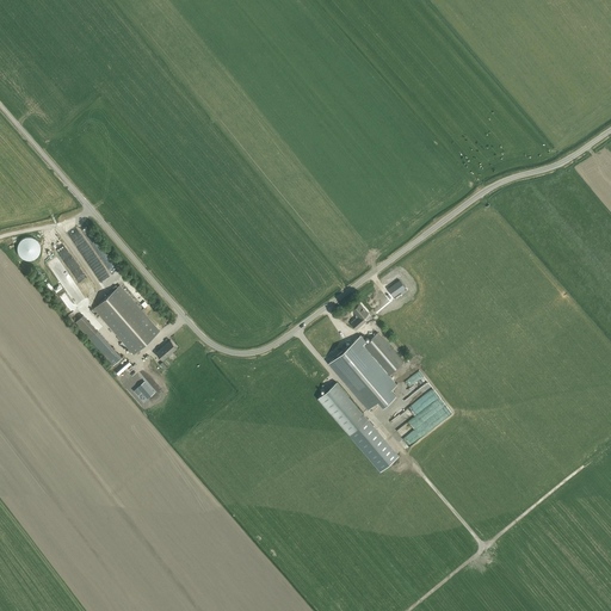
[(41,248),(41,247),(41,246),(41,245),(39,244),(39,242),(38,241),(37,240),(37,239),(36,239),(35,238),(34,238),(32,236),(31,236),(30,236),(29,236),(28,236),(26,236),(25,236),(24,238),(23,239),(22,239),(20,240),(19,241),(19,242),(18,244),(18,245),(18,246),(18,247),(18,248),(18,250),(18,251),(18,253),(19,253),(19,254),(20,255),(20,257),(22,257),(23,258),(24,258),(25,259),(26,259),(28,259),(29,259),(30,259),(31,259),(32,259),(34,259),(35,258),(36,257),(37,257),(37,255),(38,255),(38,254),(39,253),(39,252),(41,251),(41,250),(41,248)]
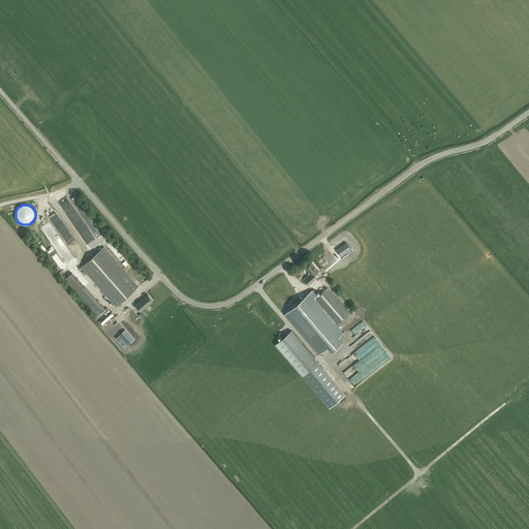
[(59,226),(49,210),(43,214),(54,229),(59,226)]
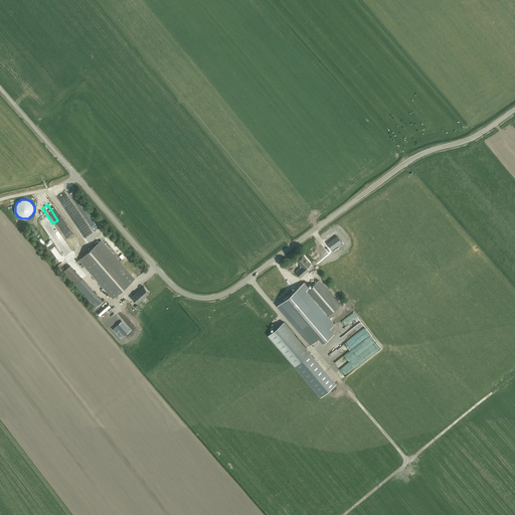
[(89,225),(81,213),(75,216),(84,233),(94,228),(91,224),(89,225)]
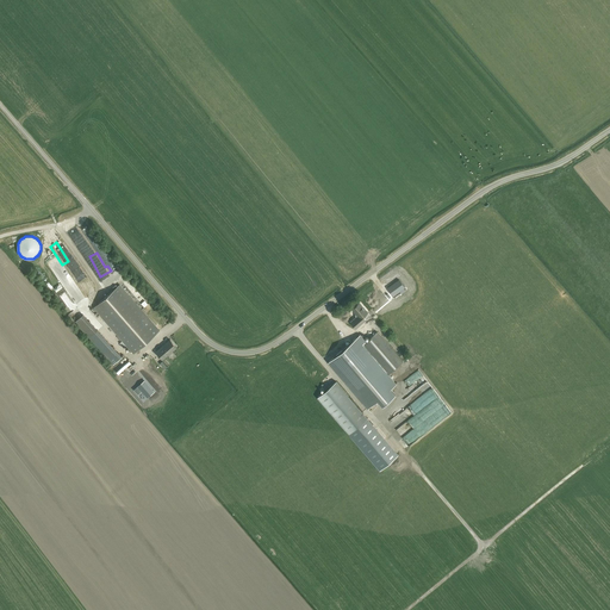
[(89,275),(81,262),(74,266),(91,291),(98,286),(91,274),(89,275)]
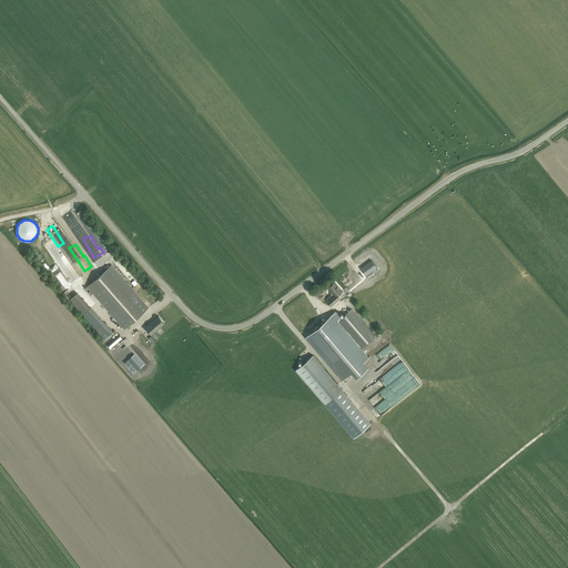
[(371,261),(362,267),(366,272),(374,265),(371,261)]
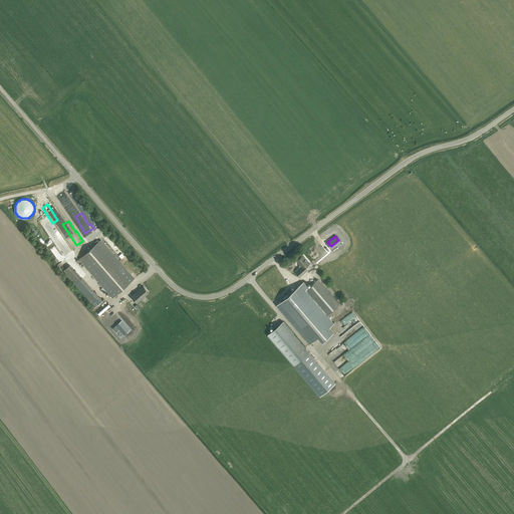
[(134,278),(118,261),(100,241),(79,259),(112,297),(134,278)]
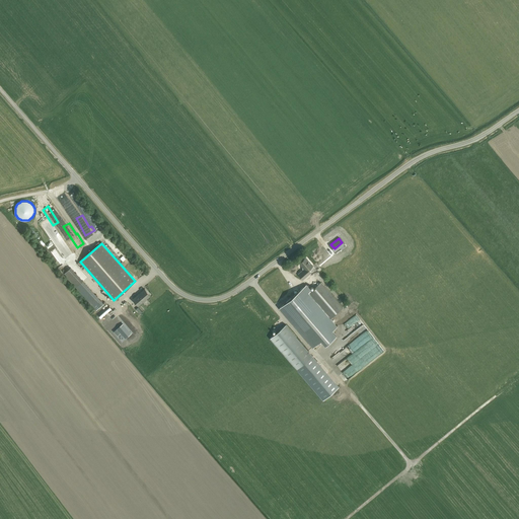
[(299,263),(302,267),(303,270),(298,274),(303,279),(311,272),(308,269),(313,266),(306,256),(299,263)]
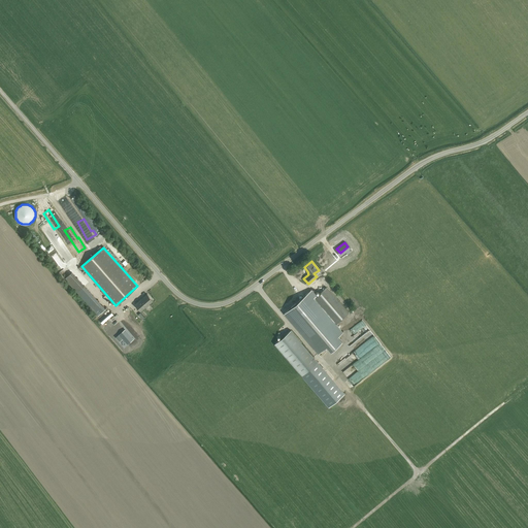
[(92,290),(73,269),(68,274),(81,290),(84,288),(89,293),(92,290)]
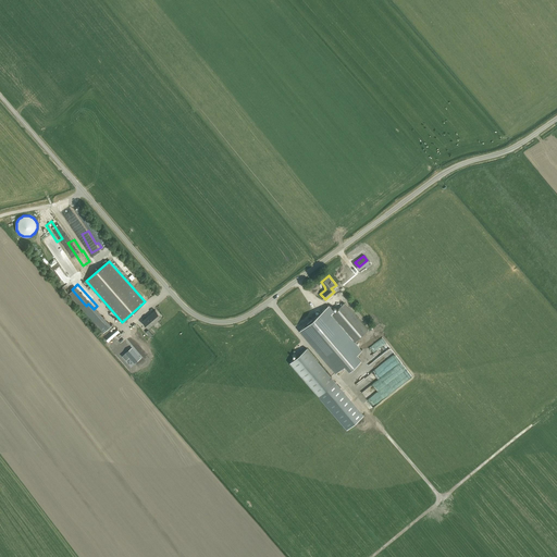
[(299,330),(336,372),(345,364),(349,370),(361,359),(357,354),(362,349),(355,342),(368,331),(345,302),(334,311),(329,305),(299,330)]
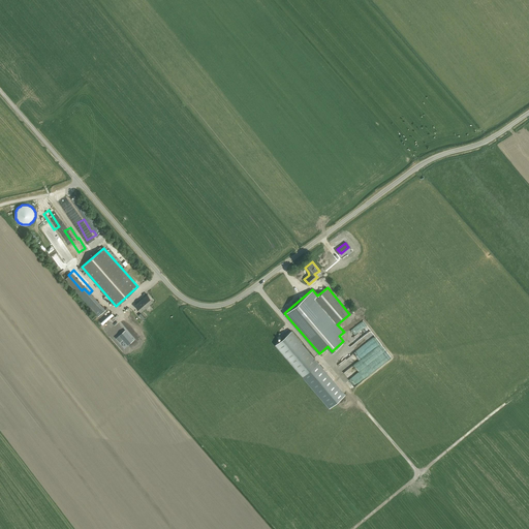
[(141,312),(153,301),(148,294),(135,305),(141,312)]
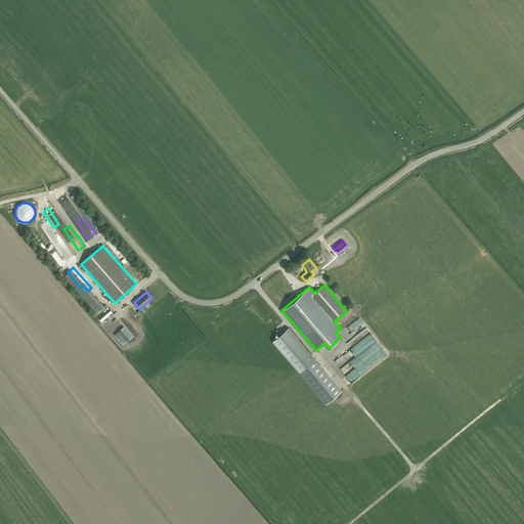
[(131,336),(123,326),(118,332),(126,341),(131,336)]
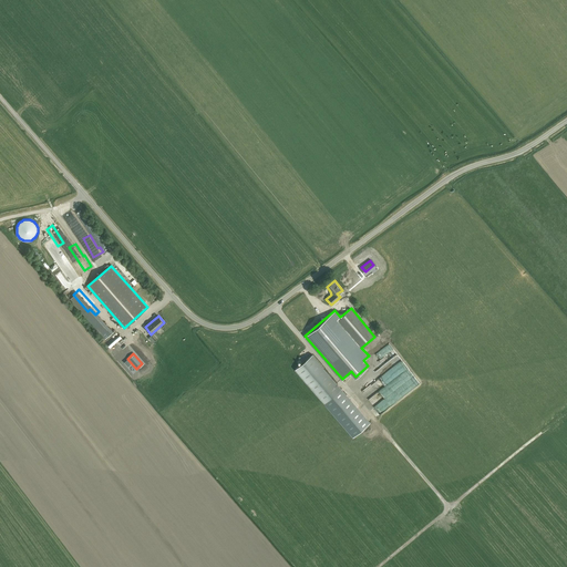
[(312,354),(295,369),(323,403),(341,389),(312,354)]
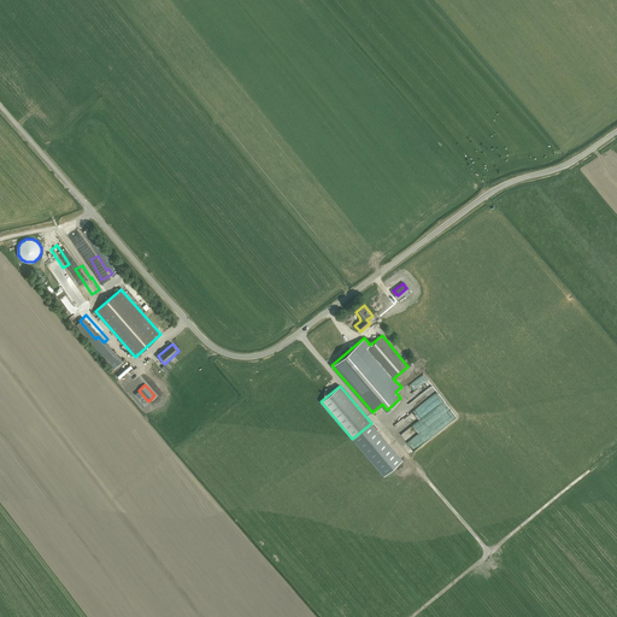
[(421,418),(407,429),(415,438),(444,415),(450,422),(458,415),(438,392),(415,411),(421,418)]
